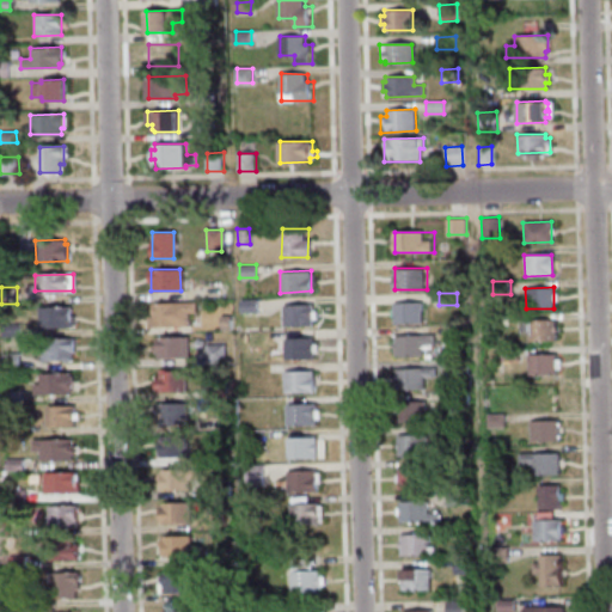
[(240,299),(256,300),(256,312),(239,312),(240,299)]
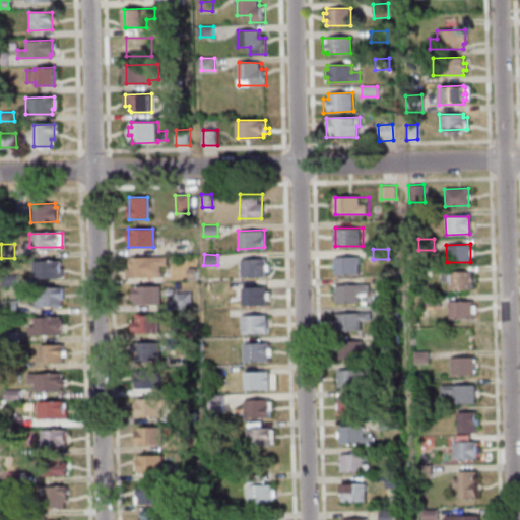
[(362,273),(362,256),(335,256),(335,273),(362,273)]
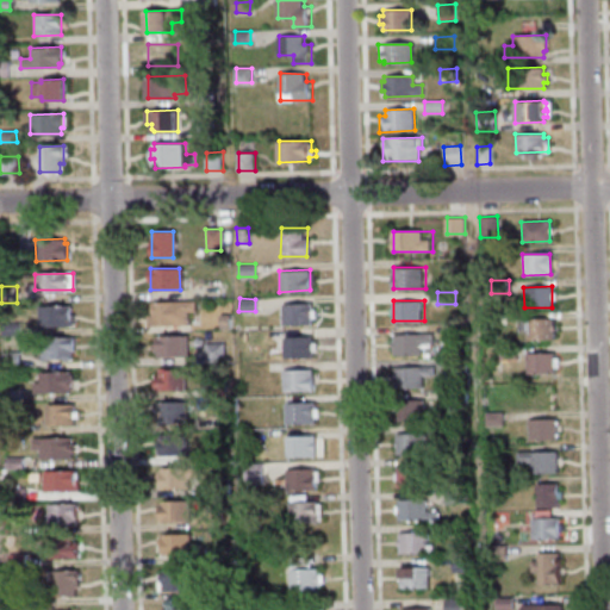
[(151,302),(191,302),(191,325),(151,325),(151,302)]
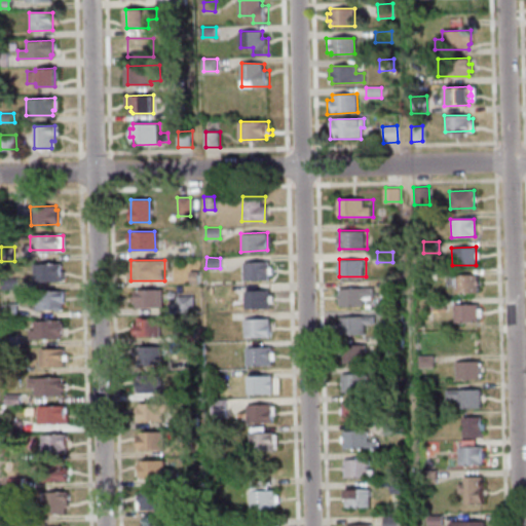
[(242,261),(268,261),(268,280),(242,280),(242,261)]
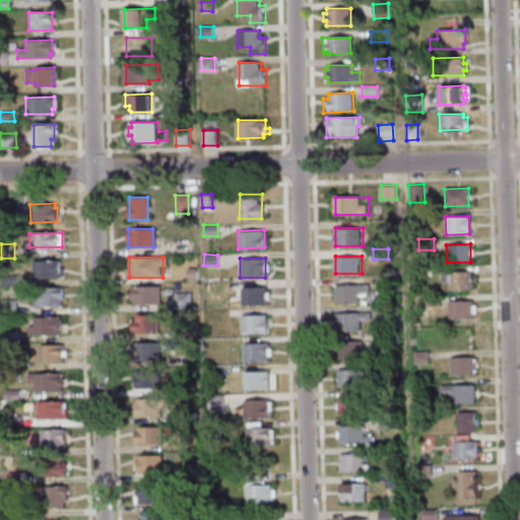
[(62,267),(62,277),(34,277),(33,261),(59,260),(60,268),(62,267)]
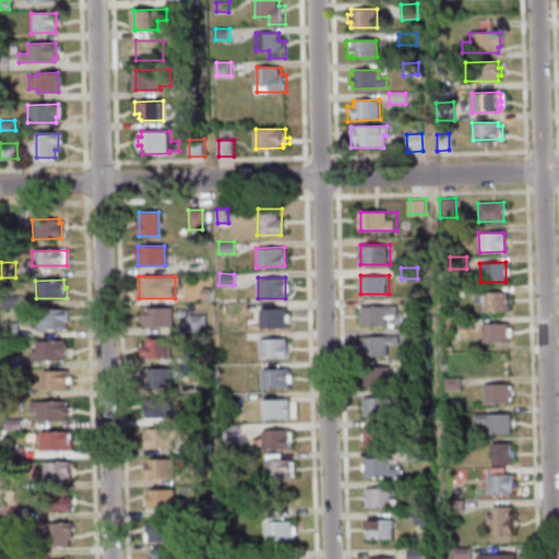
[(200,288),(210,288),(210,301),(200,301),(200,288)]
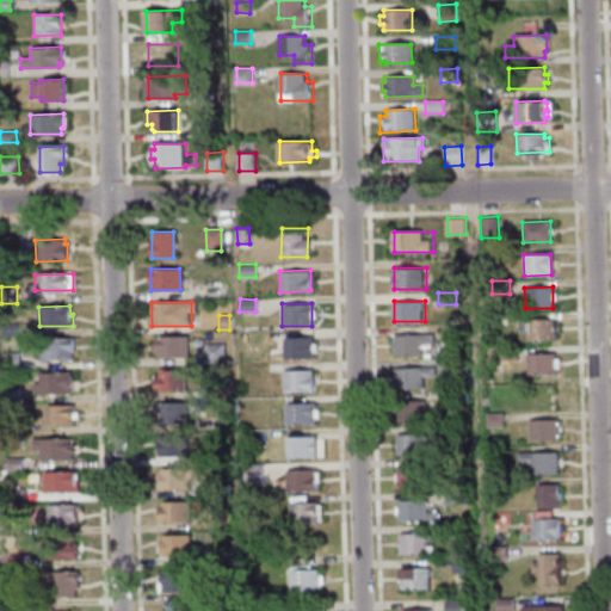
[(519,320),(553,319),(554,326),(555,326),(555,332),(554,332),(554,339),(528,340),(526,332),(519,332),(519,320)]
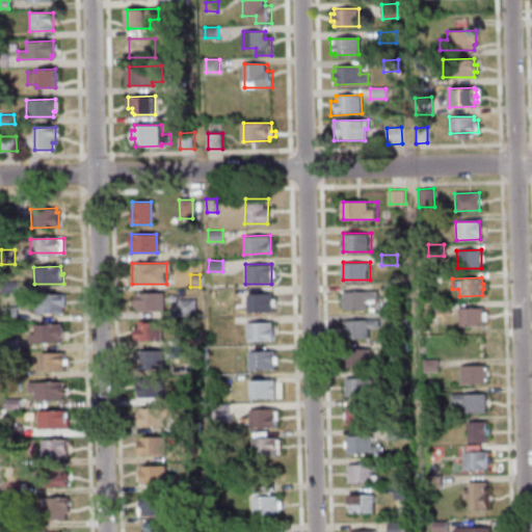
[(16,292),(2,292),(1,282),(15,282),(16,292)]
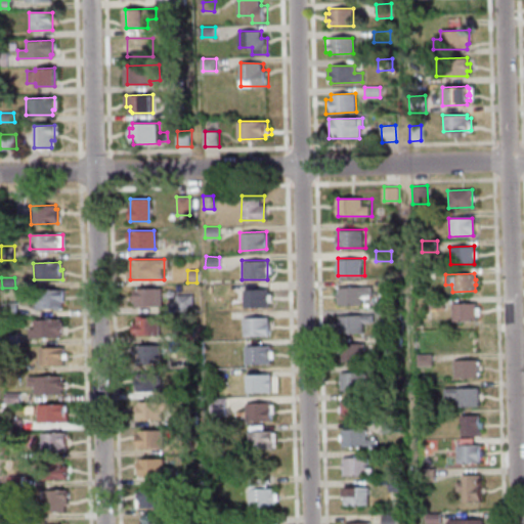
[(339,304),(363,304),(363,295),(373,295),(373,287),(339,287),(339,304)]
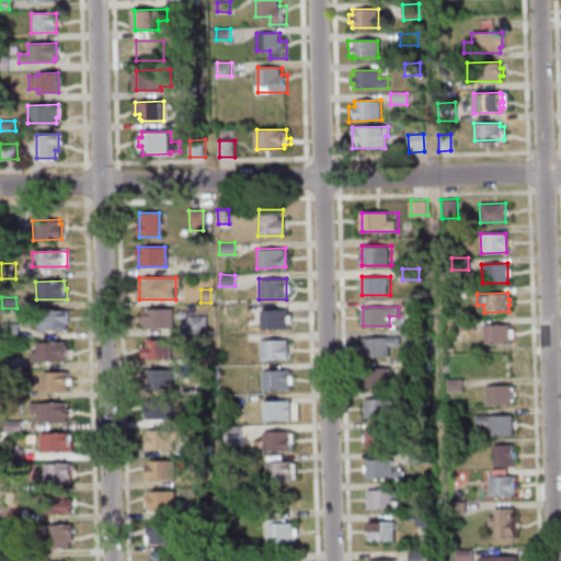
[(144,309),(172,309),(172,328),(144,329),(144,309)]
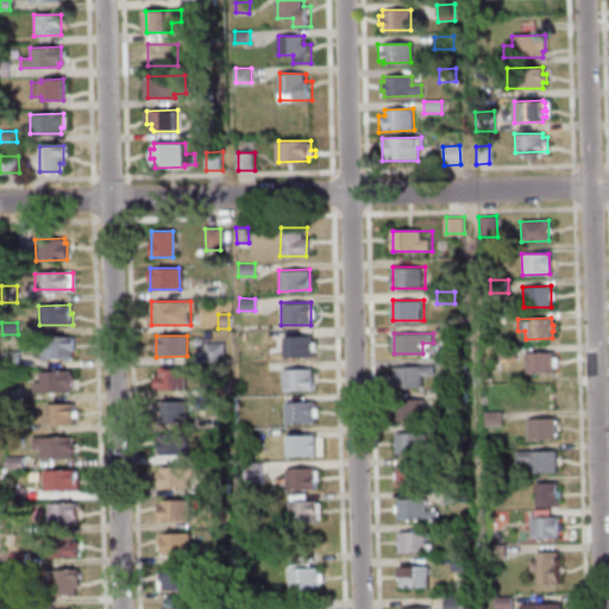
[(41,337),(74,337),(74,350),(70,350),(71,357),(41,358),(41,337)]
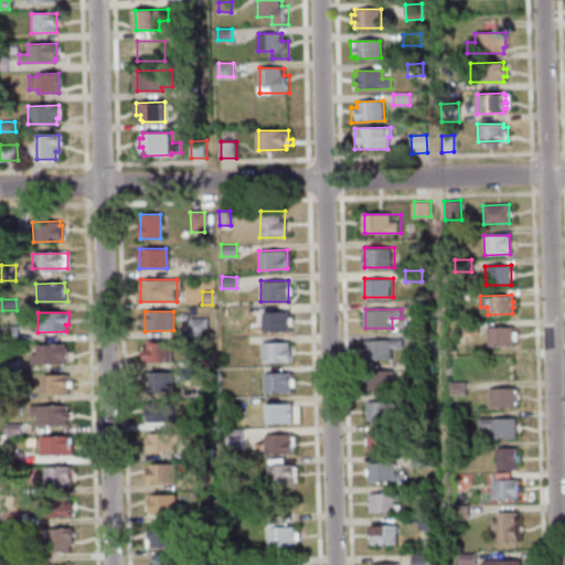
[(263,312),(289,312),(289,332),(262,331),(263,312)]
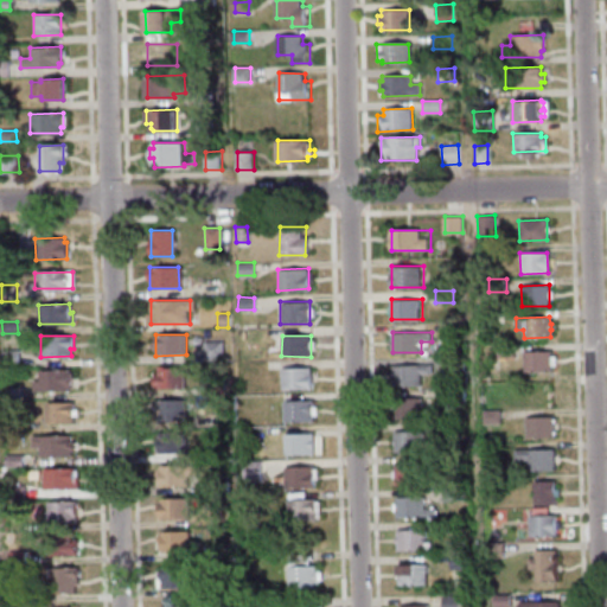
[(203,342),(222,342),(223,359),(204,360),(203,342)]
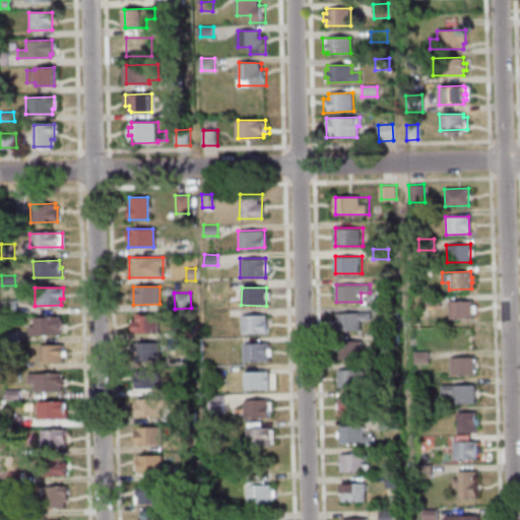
[(440,296),(440,307),(426,307),(425,296),(440,296)]
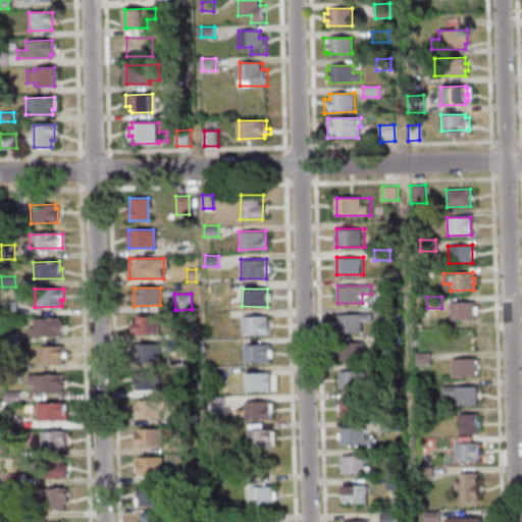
[(2,302),(15,301),(16,315),(2,315),(2,302)]
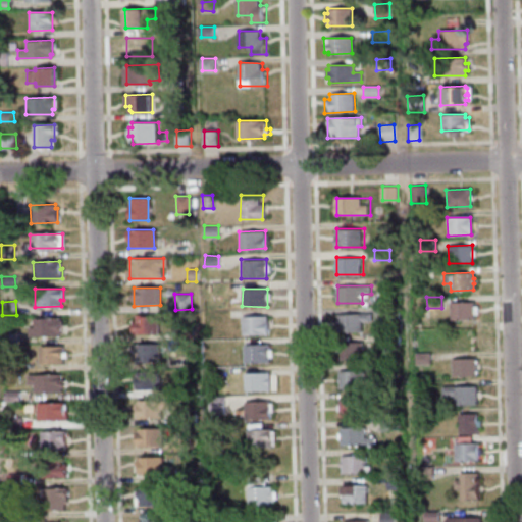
[(450,302),(450,309),(451,309),(451,320),(474,319),(473,301),(450,302)]
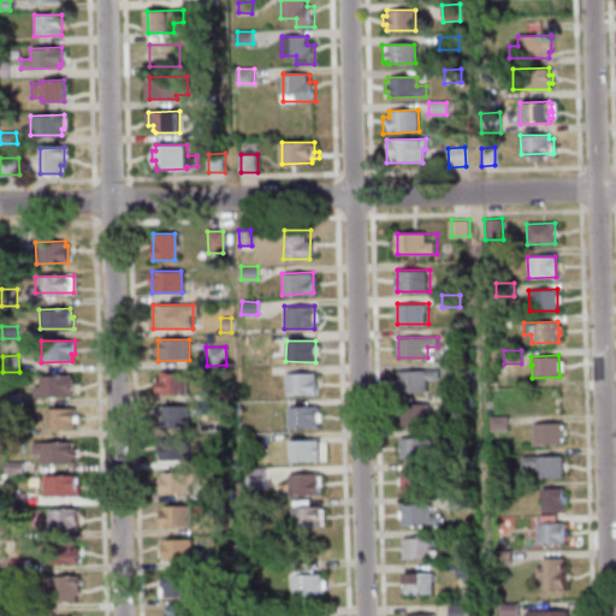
[(473,362),(456,361),(456,373),(473,373),(473,362)]
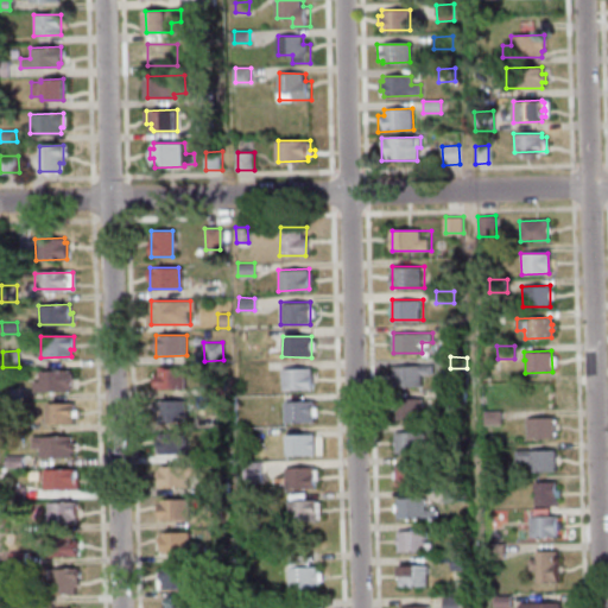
[(393,365),(393,386),(423,386),(423,373),(435,373),(435,365),(393,365)]
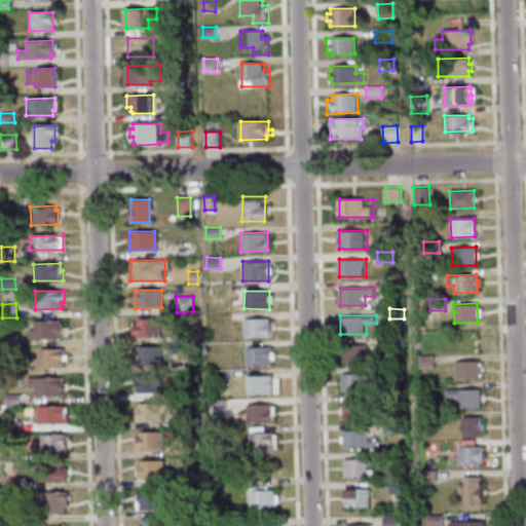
[(134,318),(158,318),(158,336),(134,336),(134,318)]
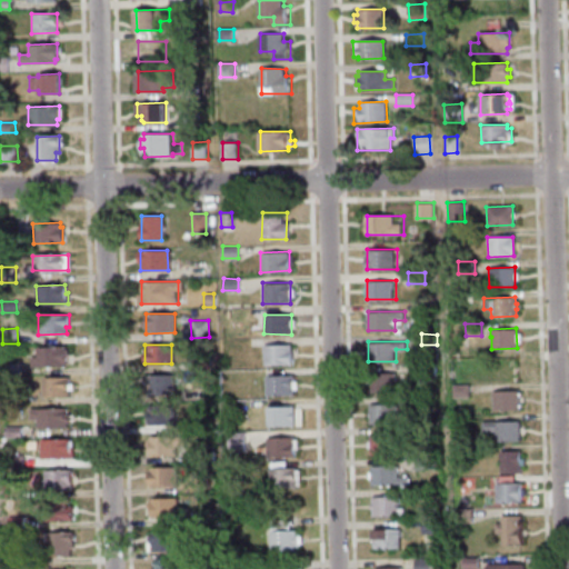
[(262,345),(290,345),(290,363),(263,365),(262,345)]
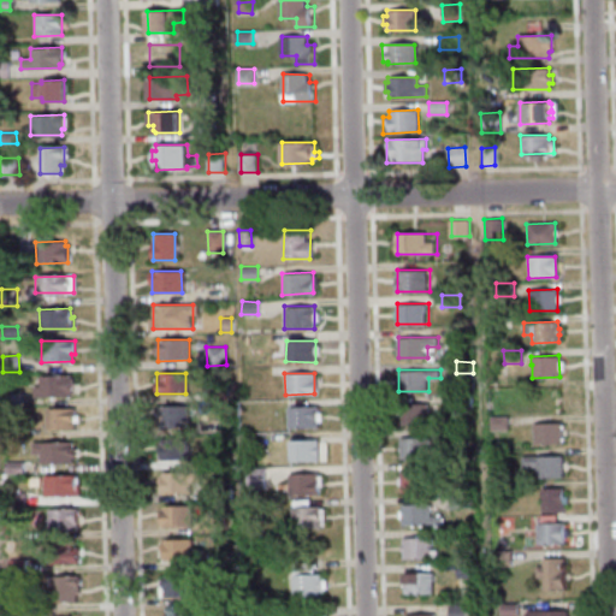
[(71,392),(69,392),(69,397),(34,397),(34,386),(40,386),(40,377),(71,375),(71,392)]
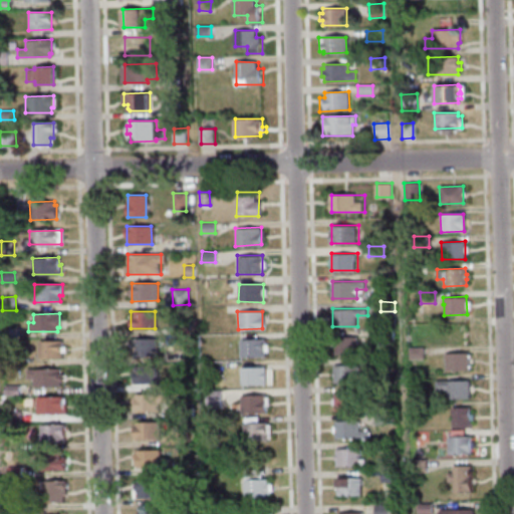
[(171,324),(189,323),(189,331),(171,332),(171,324)]
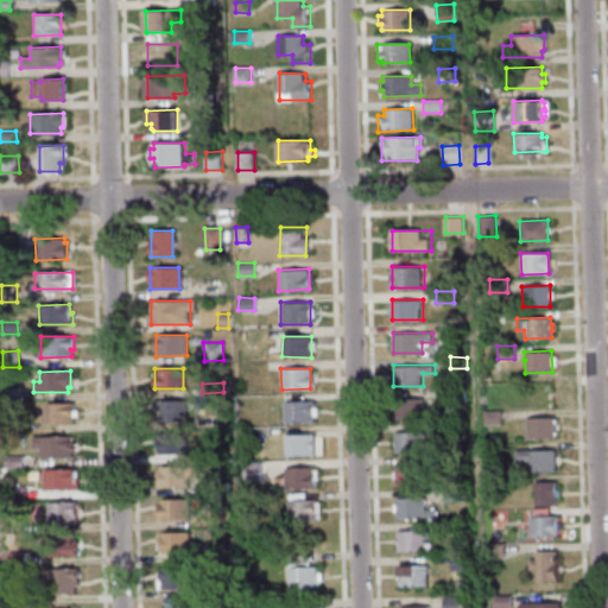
[(451,387),(451,403),(466,403),(467,387),(451,387)]
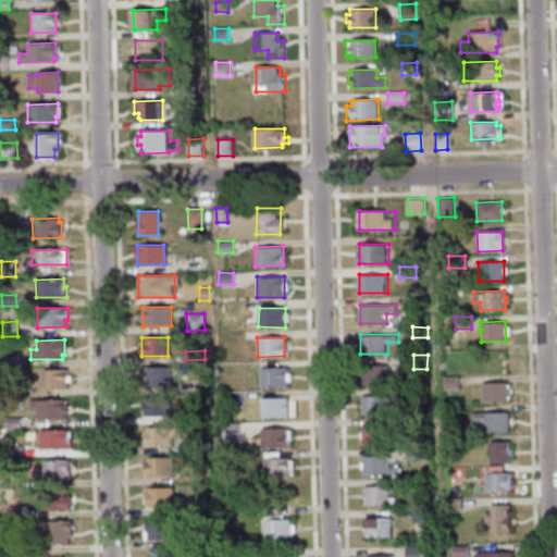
[(17,366),(3,367),(3,356),(17,356),(17,366)]
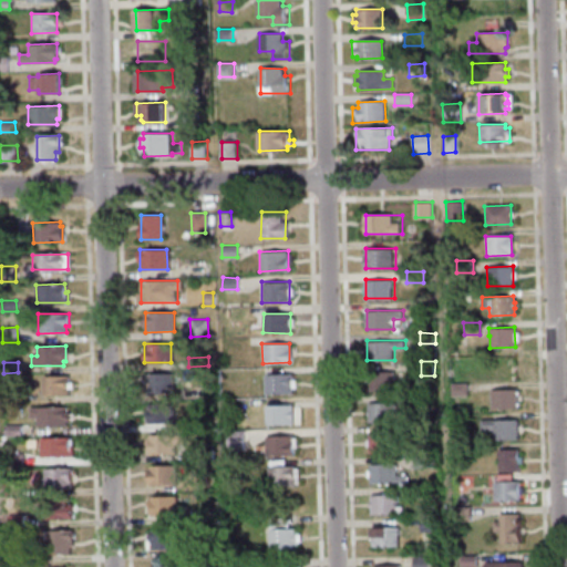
[(395,372),(370,372),(370,391),(395,391),(395,372)]
